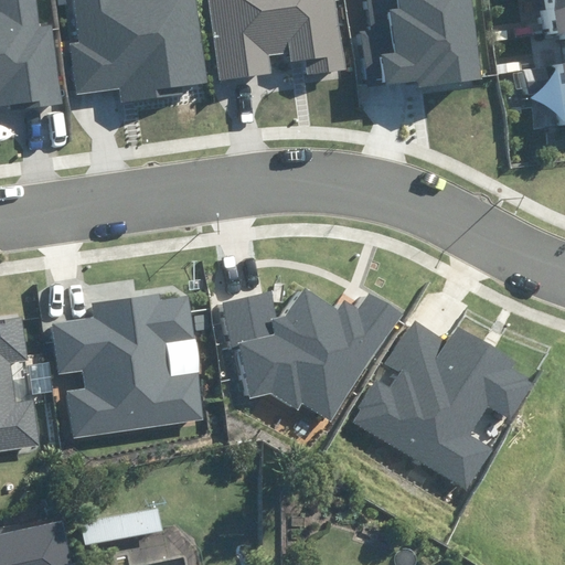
[(20,110),(62,105),(51,24),(41,25),(36,0),(0,0),(0,106),(19,104),(20,110)]
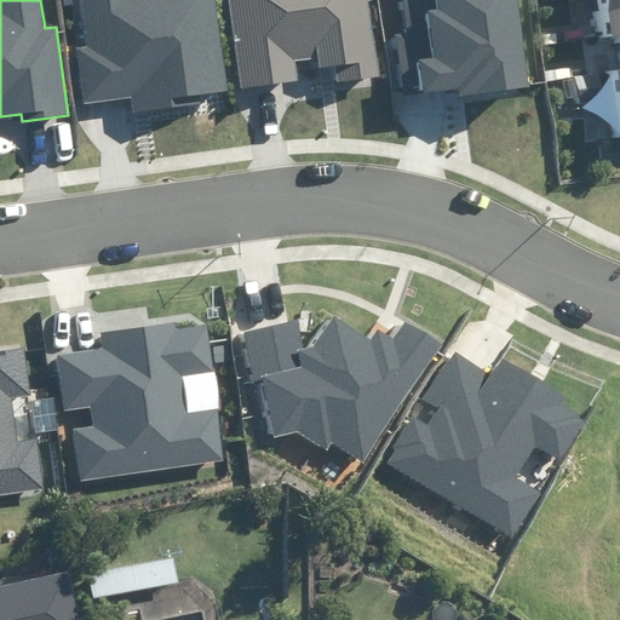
[(201,93),(228,90),(214,0),(81,0),(89,46),(76,47),(85,103),(131,96),(133,114),(202,104),(201,93)]
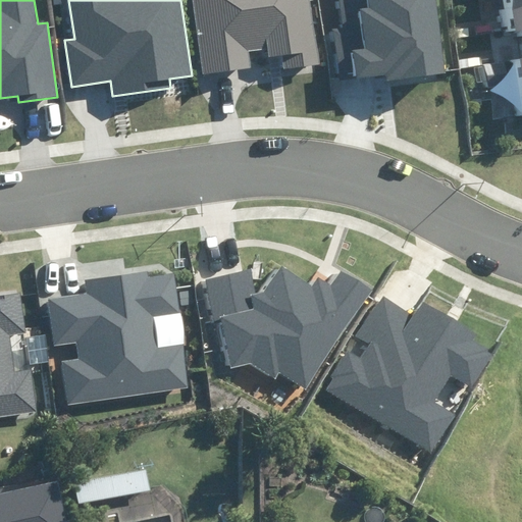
[(284,69),(320,64),(311,0),(193,0),(204,73),(250,66),(247,52),(267,49),(268,57),(282,55),(284,69)]
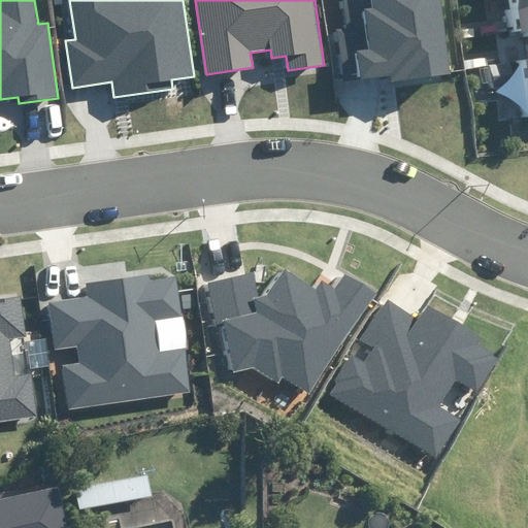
[(393,80),(451,73),(440,0),(344,0),(350,28),(336,30),(343,80),(392,74),(393,80)]
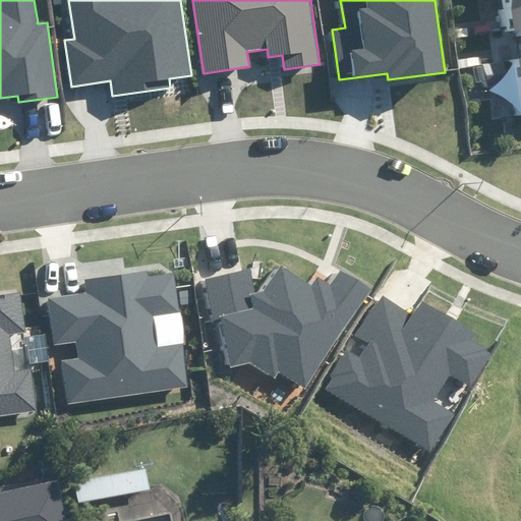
[(520,0),(504,0),(510,31),(520,27),(520,59),(514,60),(520,104),(520,0)]
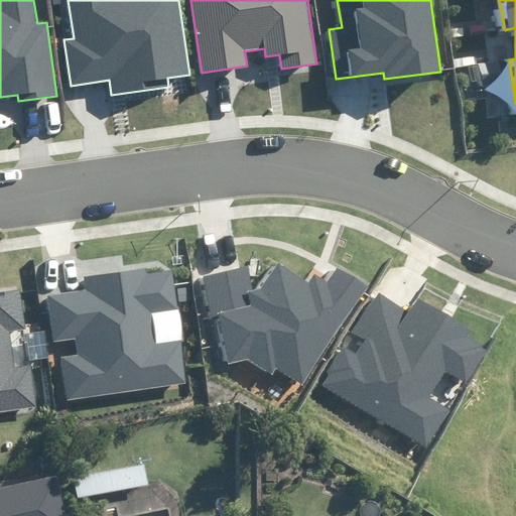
[(278,264),(263,288),(254,290),(248,265),(207,275),(229,365),(248,360),(272,376),(277,368),(305,386),(369,288),(338,267),(329,281),(315,273),(308,283),(278,264)]
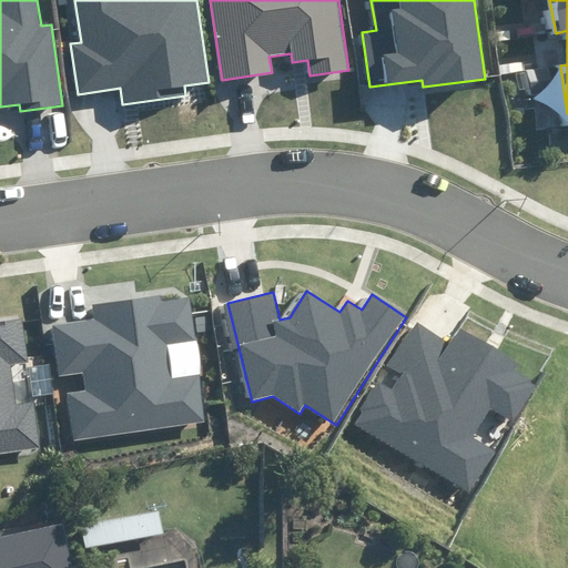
[(67,395),(74,444),(209,422),(201,374),(171,378),(165,344),(194,340),(186,296),(162,301),(161,293),(93,305),(95,318),(52,326),(60,376),(83,373),(87,392),(67,395)]
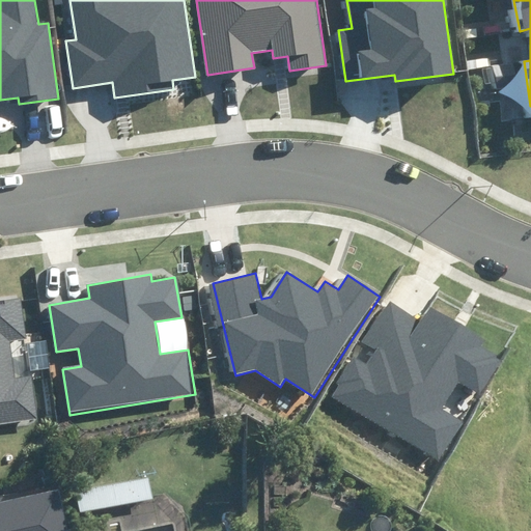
[(0,424),(37,419),(31,378),(15,380),(9,341),(26,339),(20,297),(0,299),(0,424)]
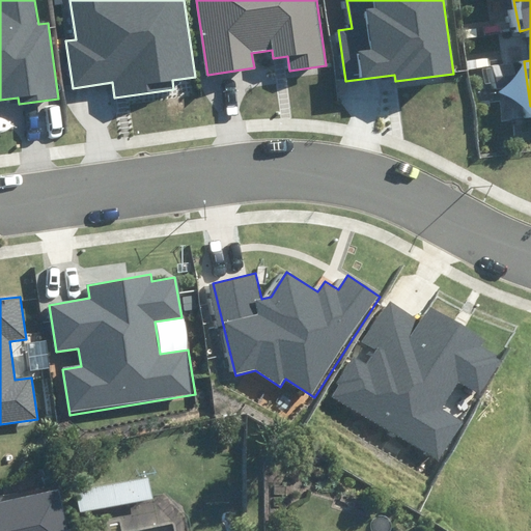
[(342,385),(334,399),(440,464),(465,422),(442,408),(457,383),(477,394),(500,356),(481,345),(484,340),(430,307),(421,322),(387,301),(362,342),(376,352),(368,366),(353,357),(337,383),(342,385)]
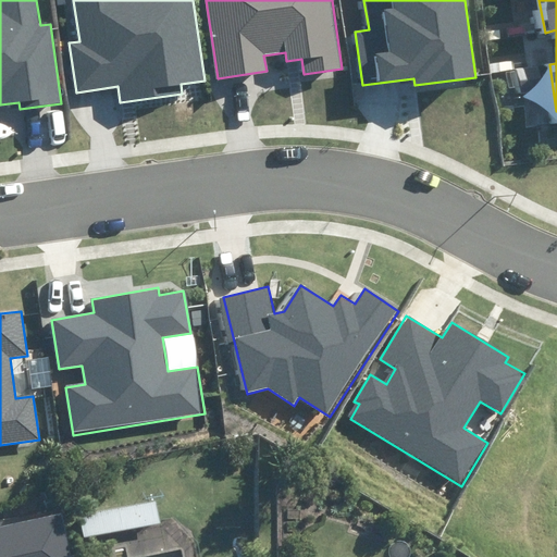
[(156,502),(79,517),(84,539),(160,523),(156,502)]
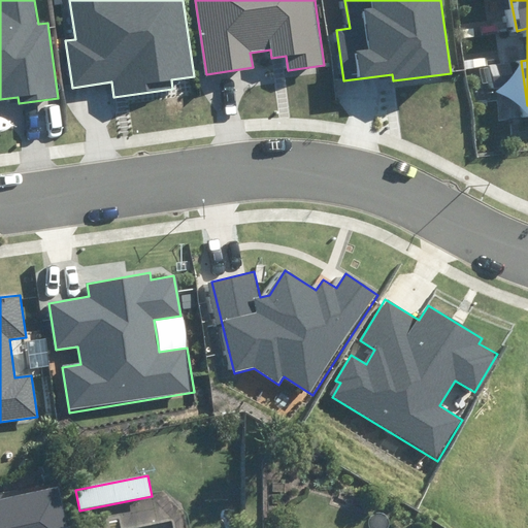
[(0,527),(67,527),(59,487),(0,499),(0,527)]
